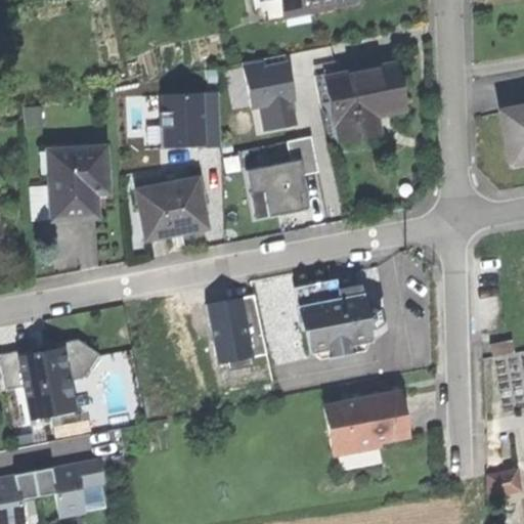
[(261,0),(264,13),(282,10),(279,0),(261,0)]
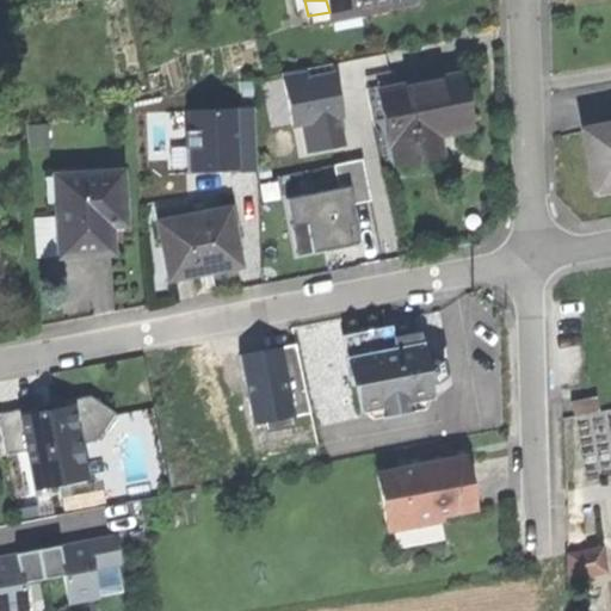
[(326,0),(329,12),(356,7),(357,13),(414,2),(413,0),(326,0)]
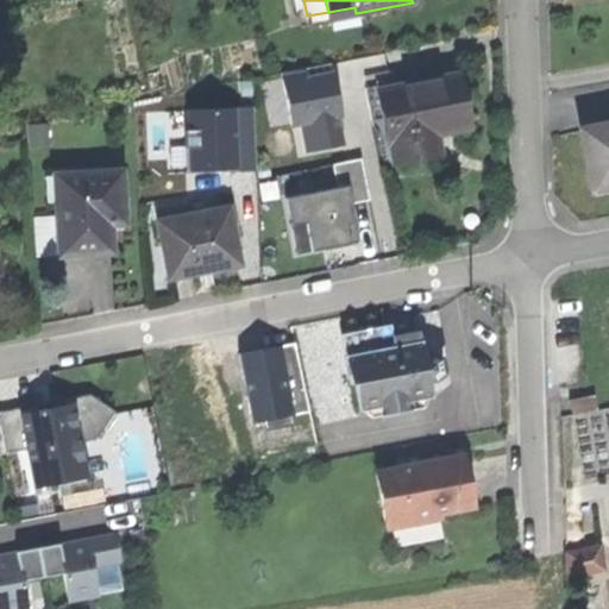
[(356,18),(356,13),(355,7),(328,12),(331,23),(356,18)]
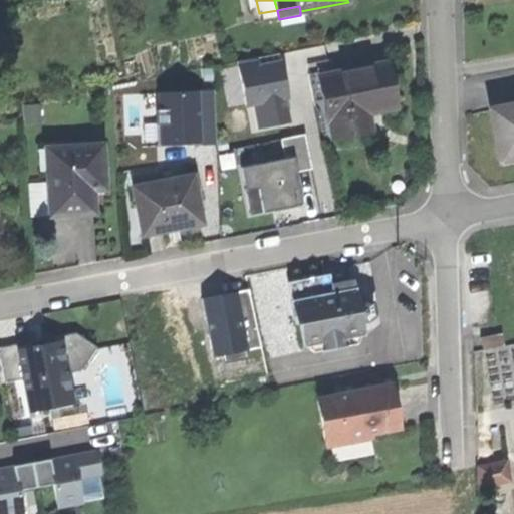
[(291,96),(283,52),(238,60),(247,105),(256,103),(261,127),(291,121),(287,97),(291,96)]
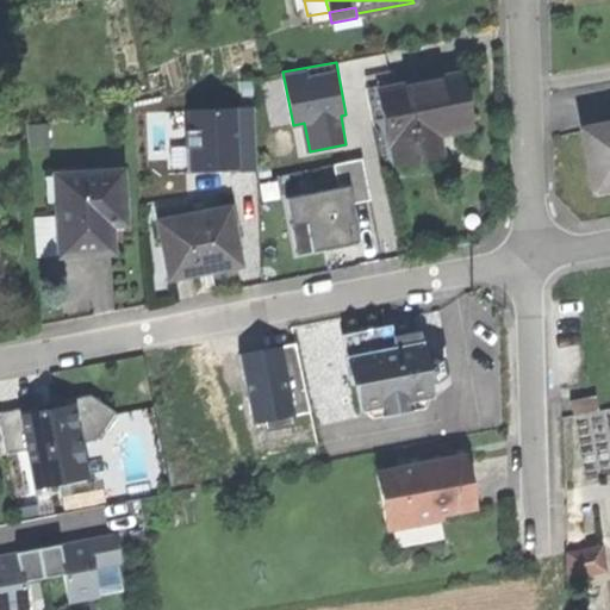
[(386,129),(394,167),(441,156),(437,138),(436,132),(467,125),(462,104),(458,78),(379,93),(386,129)]
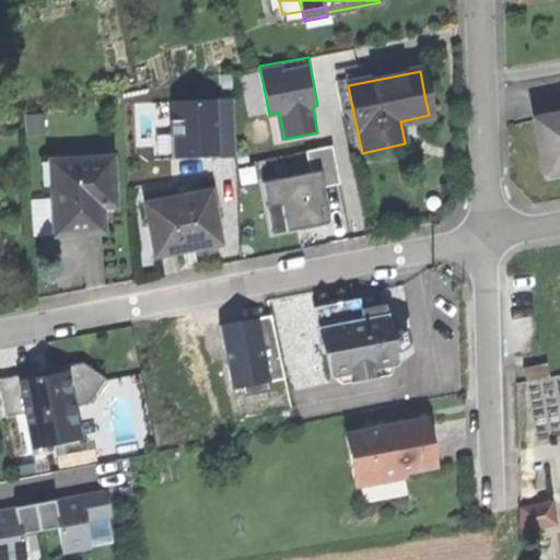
[(238,154),(234,97),(168,101),(172,159),(238,154)]
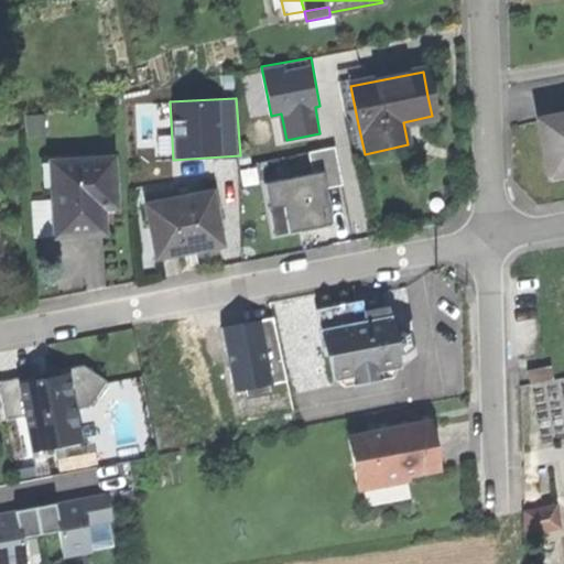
[(433,122),(432,116),(403,122),(404,128),(433,122)]
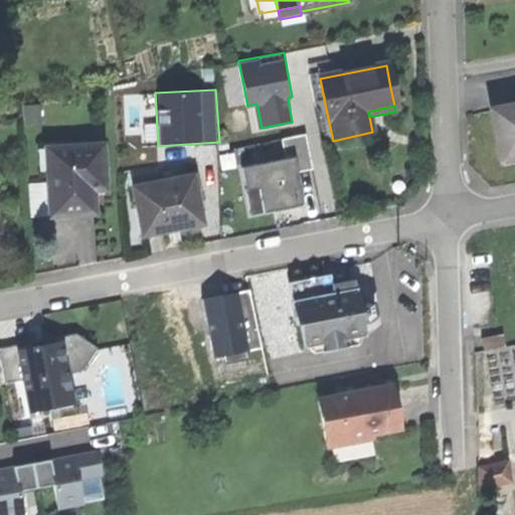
[(514,107),(493,112),(502,162),(514,159),(514,107)]
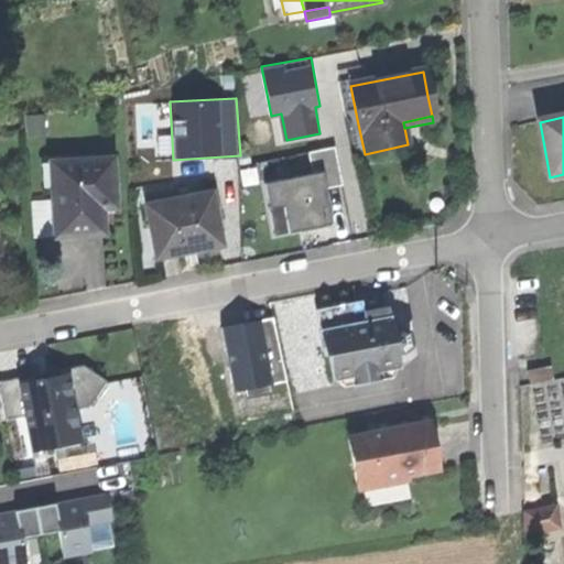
[(317,174),(263,184),(268,209),(281,207),(286,232),(322,226),(318,208),(324,207),(320,190),(350,184),(343,145),(313,151),(317,174)]
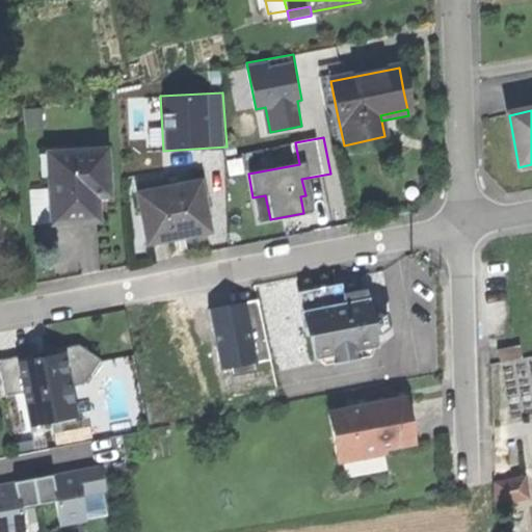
[(51,177),(53,223),(77,222),(99,221),(98,195),(110,195),(108,151),(49,154),(51,177)]
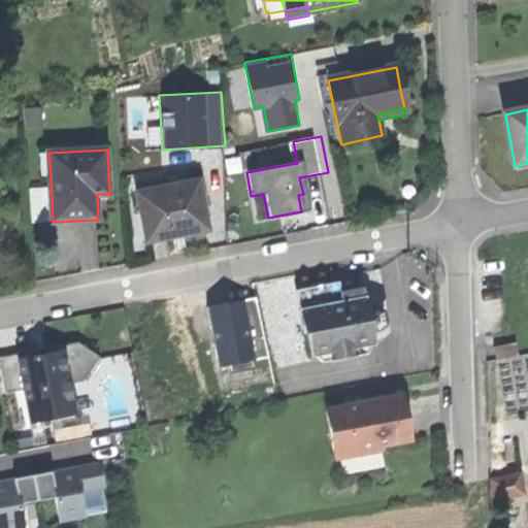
[(139,195),(149,242),(170,238),(170,235),(176,233),(186,232),(186,235),(208,231),(199,184),(139,195)]
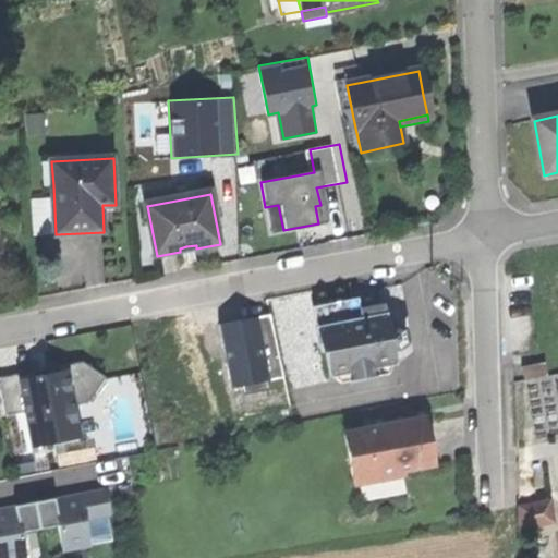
[(349,322),(319,327),(324,353),(330,352),(335,373),(344,383),(389,374),(396,361),(393,350),(401,349),(408,342),(405,327),(398,328),(393,302),(362,308),(364,319),(349,322)]
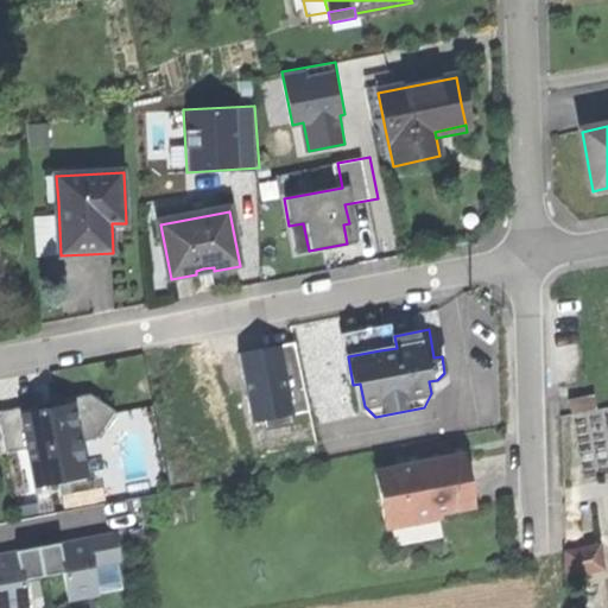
[(309,409),(295,341),(267,347),(239,353),(253,422),(263,419),(265,430),(293,424),(291,412),(309,409)]
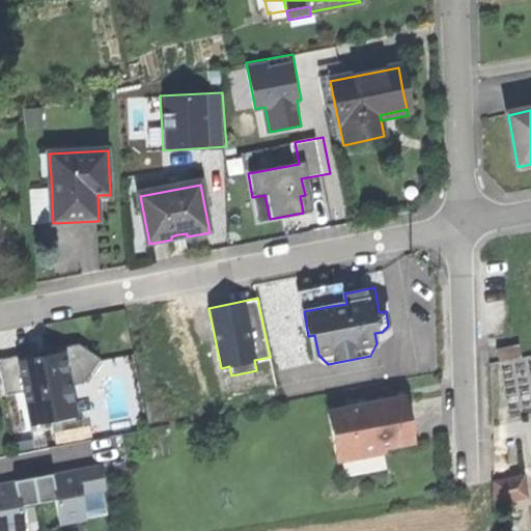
[(2,366),(7,394),(25,391),(31,423),(77,415),(71,385),(84,382),(100,359),(80,344),(57,348),(58,354),(46,356),(35,358),(34,354),(0,360),(2,366)]
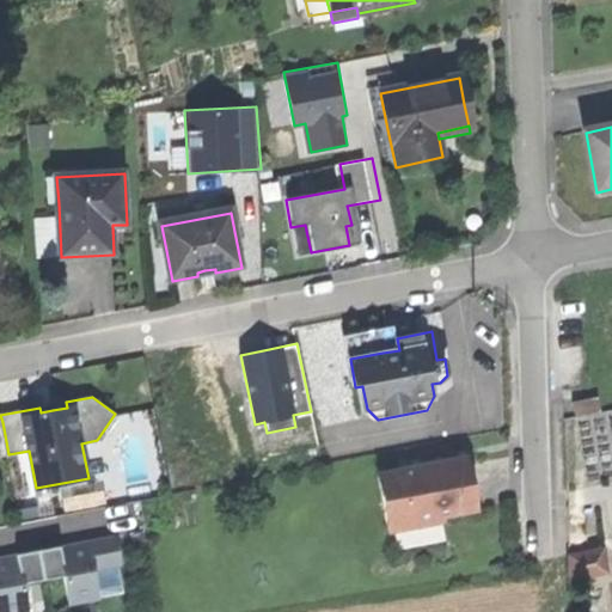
[(573,402),(575,415),(600,410),(598,397),(573,402)]
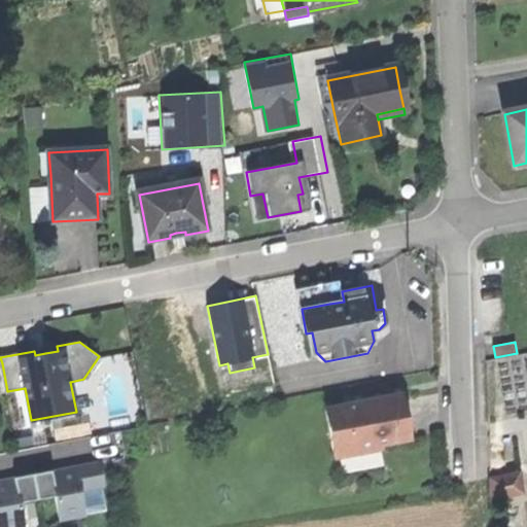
[(327,410),(337,457),(385,448),(384,442),(413,436),(409,416),(405,395),(327,410)]
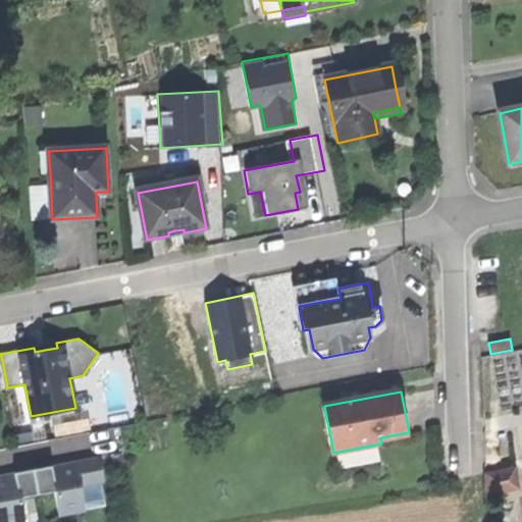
[(50,466),(31,470),(35,494),(54,490),(59,516),(84,512),(80,486),(103,481),(99,457),(69,463),(70,468),(51,471),(50,466)]
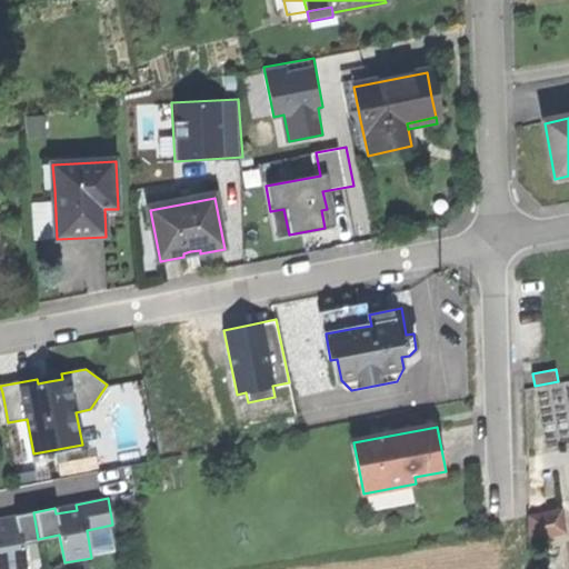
[(77,510),(76,505),(55,508),(56,513),(77,510)]
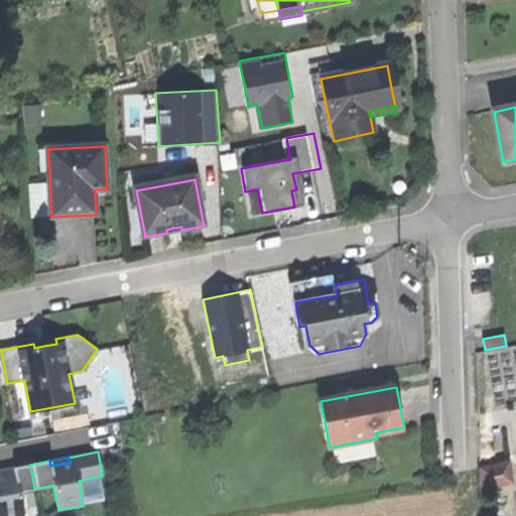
[(479,467),(483,490),(512,485),(508,462),(479,467)]
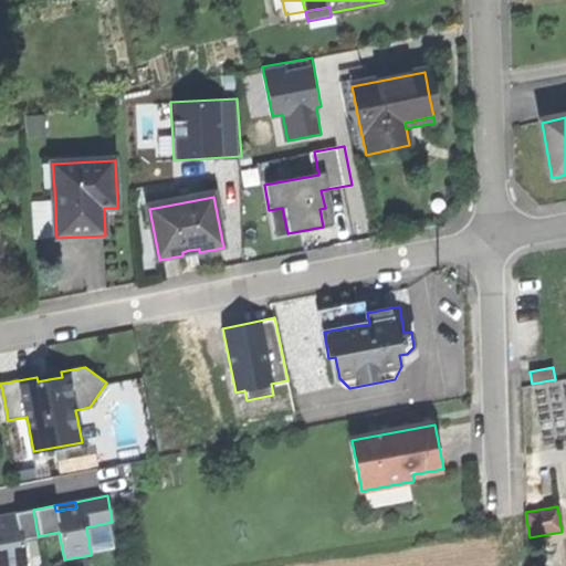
[(38,536),(33,510),(14,513),(16,519),(0,521),(0,565),(25,565),(21,540),(38,536)]
